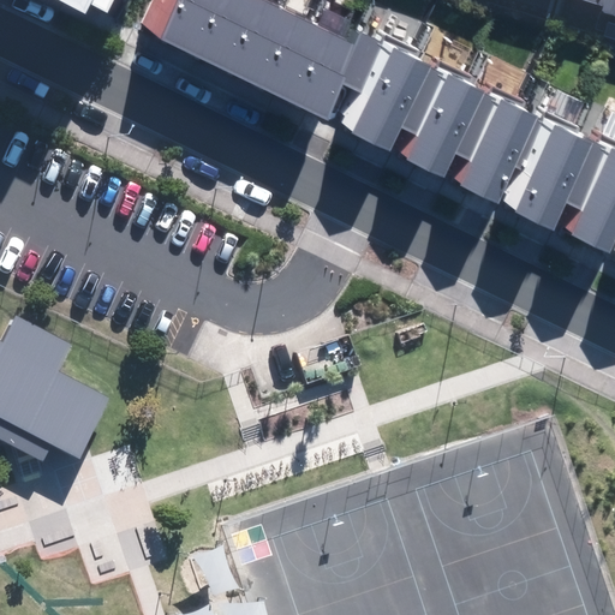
[(91,4),(106,12),(112,0),(60,0),(87,13),(91,4)]
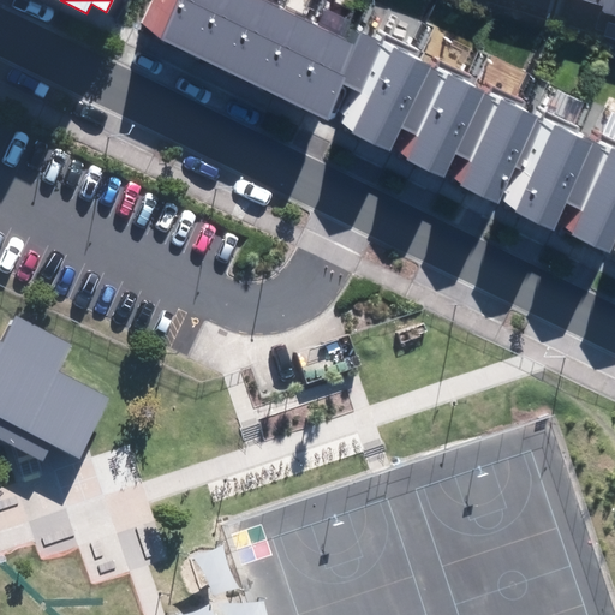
[(345,85),(362,93),(384,46),(359,34),(354,46),(258,0),(175,0),(159,37),(329,121),(345,85)]
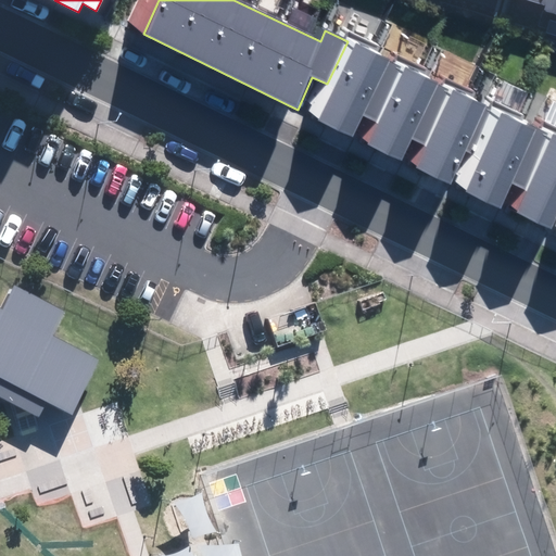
[(555,0),(528,0),(545,5),(544,10),(555,13),(555,0)]
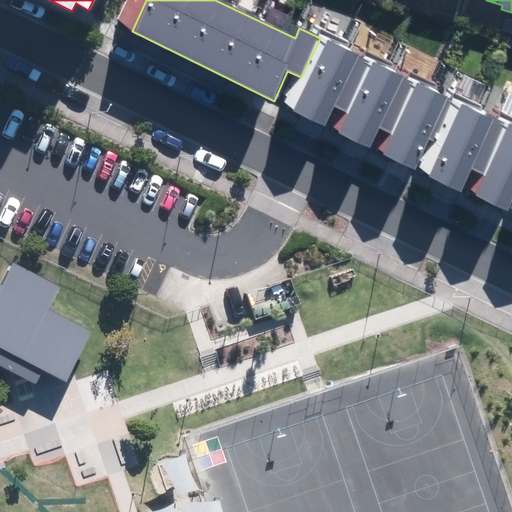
[(511,126),(322,35),(320,38),(301,77),(287,106),(327,125),(335,107),(347,113),(338,133),(368,147),(378,127),(392,134),(383,153),(415,168),(429,139),(443,146),(429,175),(461,190),(471,170),(485,177),(477,195),(507,210),(511,199),(511,126)]
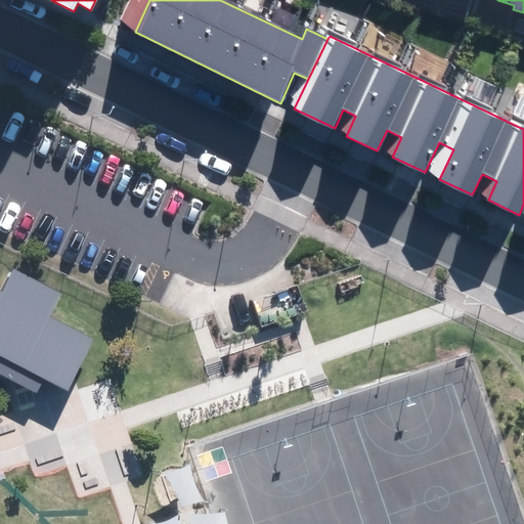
[(0,372),(33,388),(38,377),(61,389),(89,334),(45,312),(55,293),(13,271),(2,293),(0,292),(0,372)]
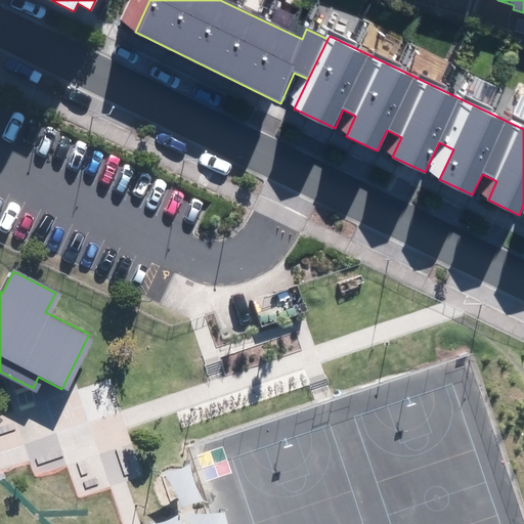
[(266,297),(249,302),(258,328),(296,313),(292,302),(270,309),(266,297)]
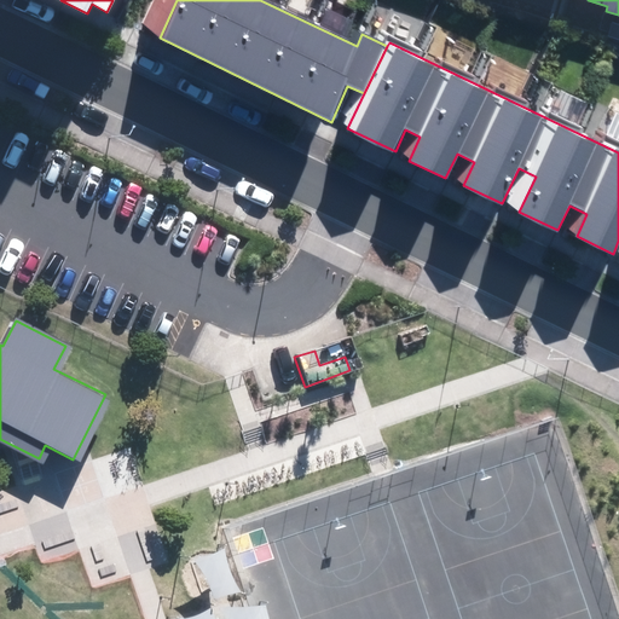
[(198,559),(184,560),(195,572),(203,591),(208,606),(219,599),(237,596),(226,583),(220,562),(220,547),(210,553),(198,559)]
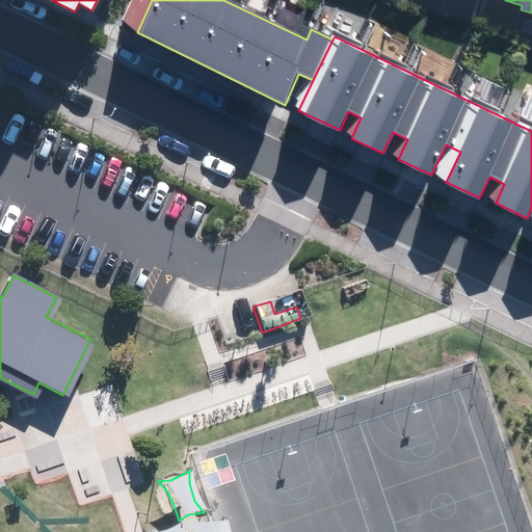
[(190,523),(179,523),(186,531),(225,531),(224,526),(224,519),(208,523),(190,523)]
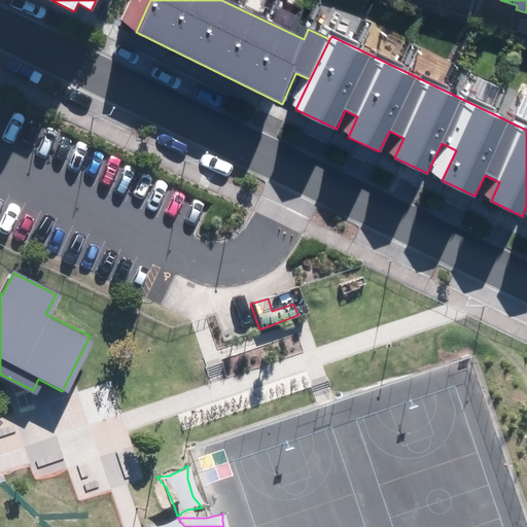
[(160,526),(151,526),(178,526),(175,518),(167,523),(160,526)]
